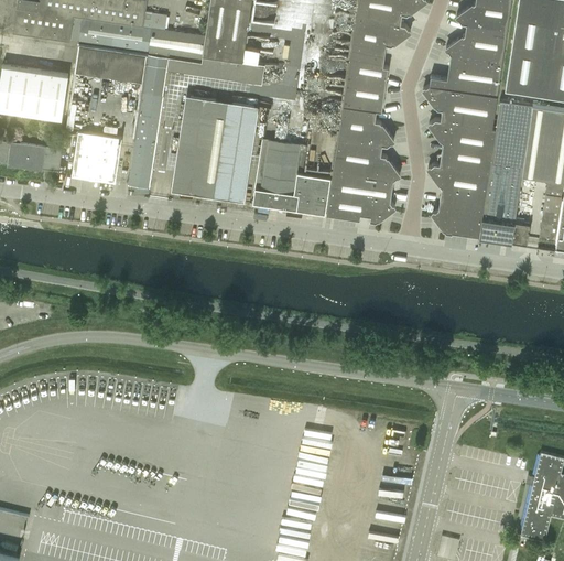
[(78,45),(148,55),(169,58),(199,64),(201,56),(204,38),(163,32),(165,18),(151,15),(151,18),(144,17),(147,0),(17,0),(12,35),(78,45)]
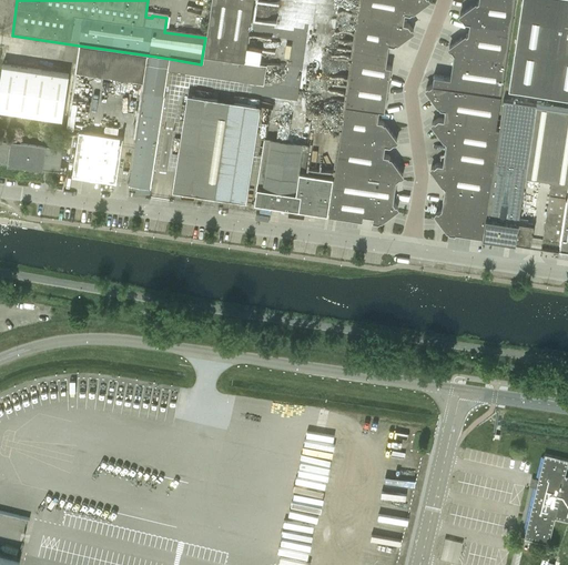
[(203,3),(203,0),(195,0),(194,17),(201,17),(202,9),(204,9),(204,4),(203,3)]
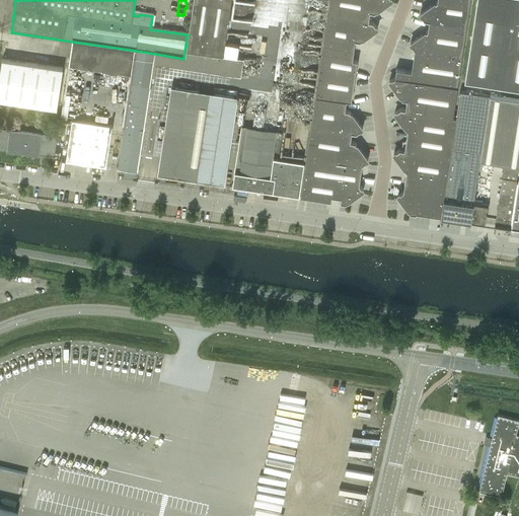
[(194,0),(189,35),(186,53),(223,58),(232,0),(231,0),(194,0)]
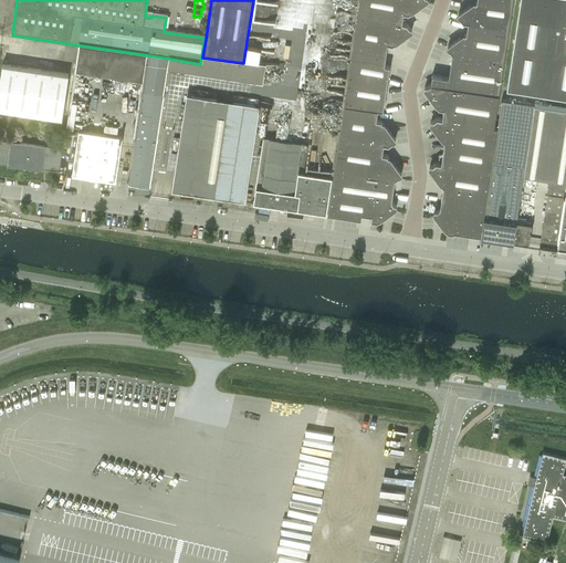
[(360,0),(357,20),(401,27),(404,16),(408,17),(428,2),(426,0),(360,0)]
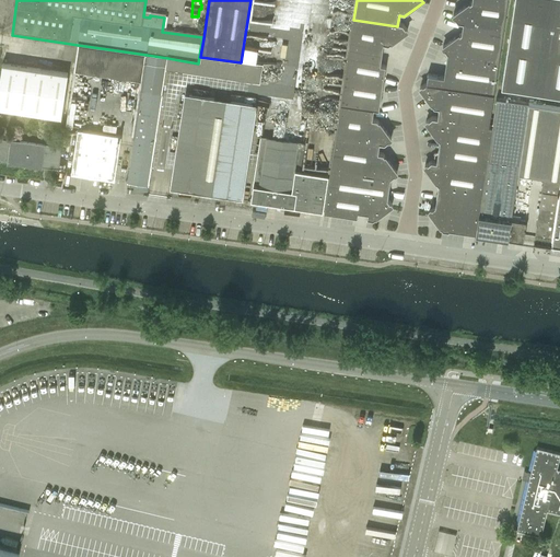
[(463,27),(502,34),(508,3),(487,0),(471,0),(471,4),(453,18),(458,24),(463,25),(463,27)]
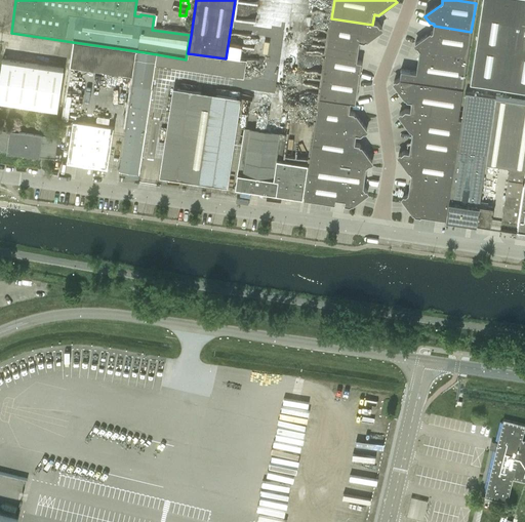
[(524,178),(517,233),(524,234),(524,0),(482,0),(469,85),(524,93),(524,178)]
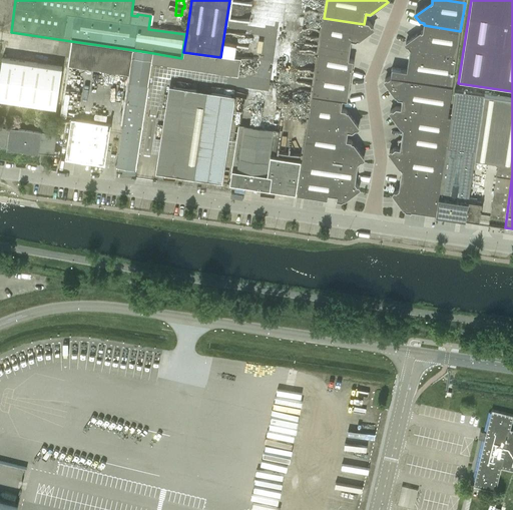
[(324,18),(320,50),(350,54),(351,43),(356,43),(373,30),(369,24),(364,24),(324,18)]
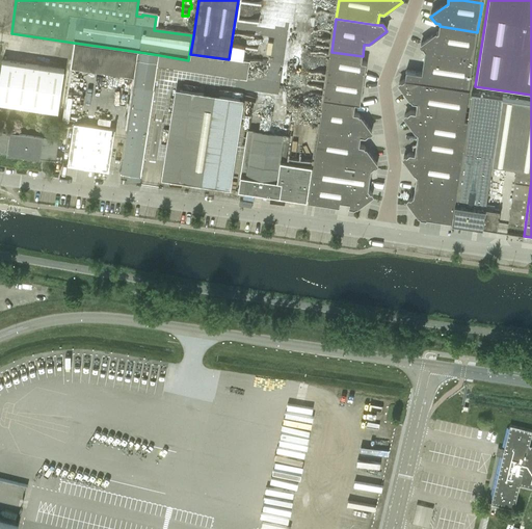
[(425,54),(473,61),(477,32),(440,26),(439,34),(421,47),(425,53),(425,54)]
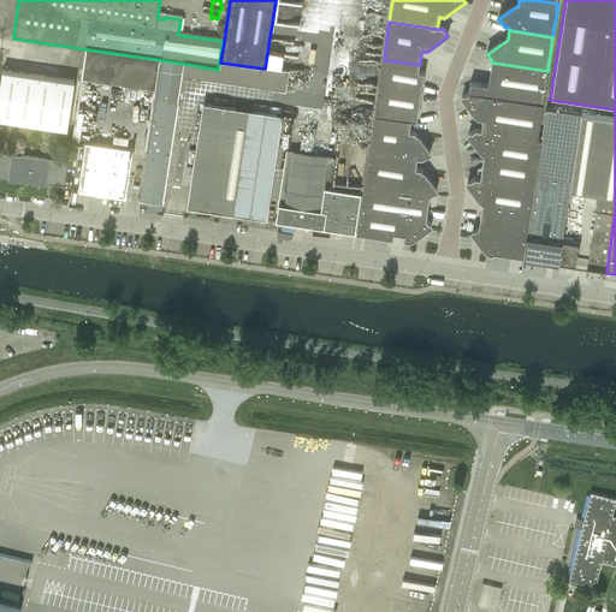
[(147,156),(140,203),(140,205),(163,207),(164,196),(177,107),(182,78),(183,73),(184,64),(161,60),(147,156)]
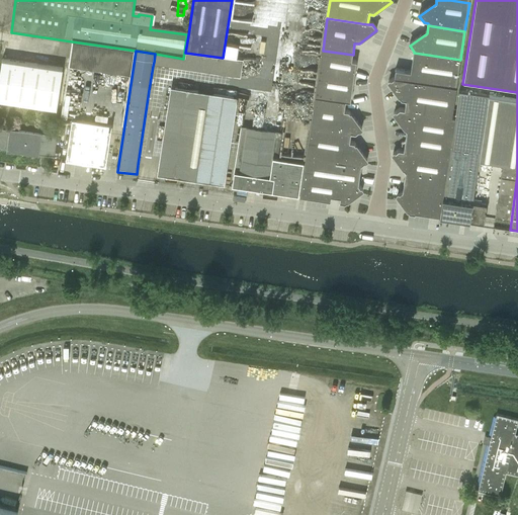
[(323,51),(315,98),(345,103),(350,104),(356,63),(352,63),(353,55),(323,51)]
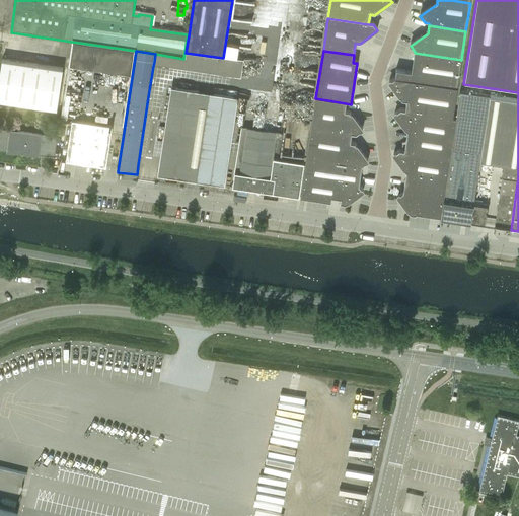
[(395,79),(457,89),(461,60),(415,53),(412,74),(396,71),(395,79)]
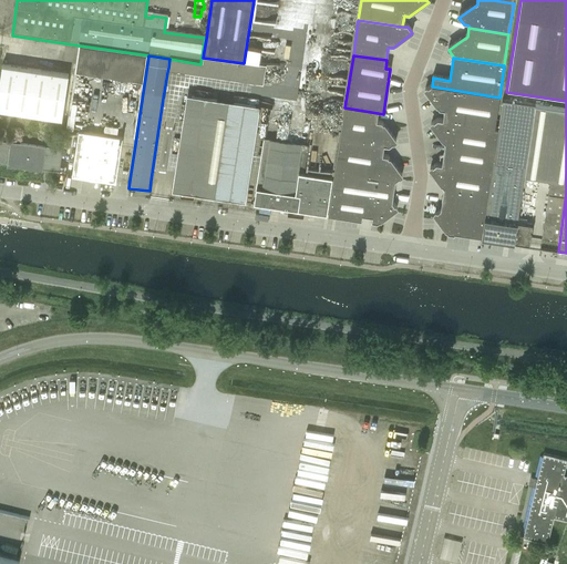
[(0,82),(0,112),(62,122),(69,78),(2,68),(0,82)]
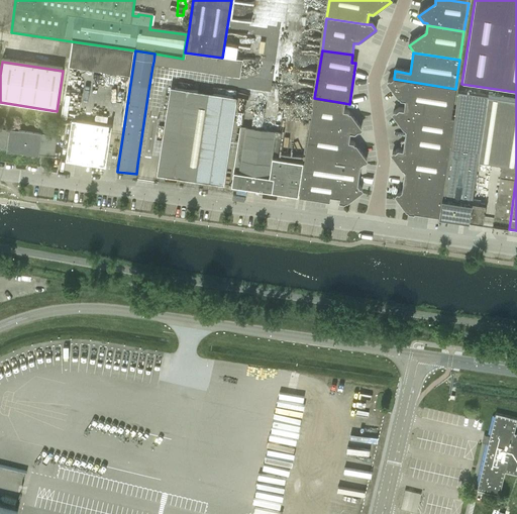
[(404,111),(450,118),(455,89),(394,79),(388,84),(401,101),(405,102),(404,111)]
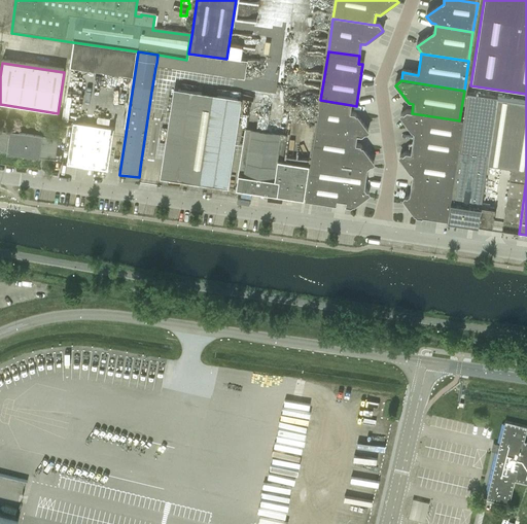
[(240,100),(172,91),(160,179),(227,188),(240,100)]
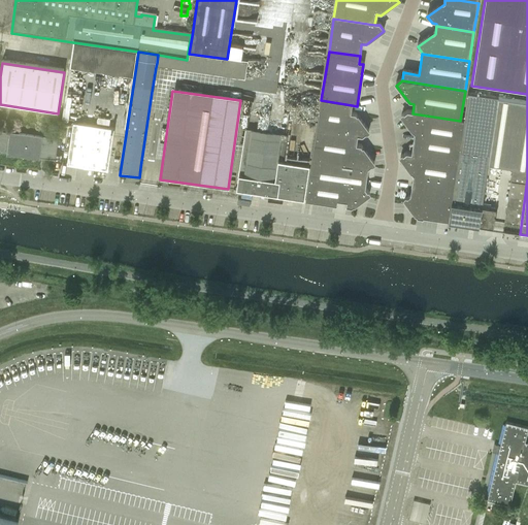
[(457,162),(467,96),(463,122),(460,121),(413,113),(407,112),(401,118),(415,135),(411,155),(457,162)]
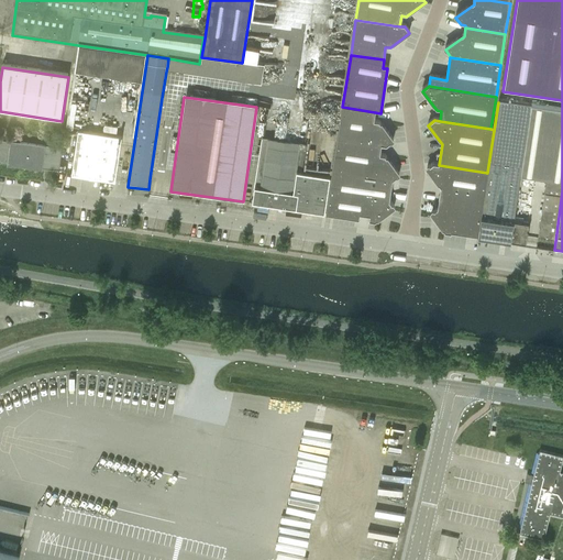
[(477,239),(509,243),(532,107),(498,102),(487,173),(483,207),(477,239)]
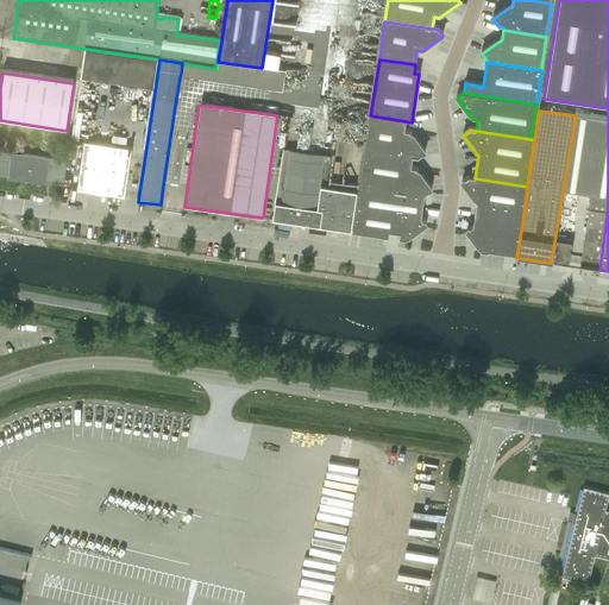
[(370,115),(365,151),(413,158),(418,159),(426,153),(410,133),(405,132),(406,121),(370,115)]
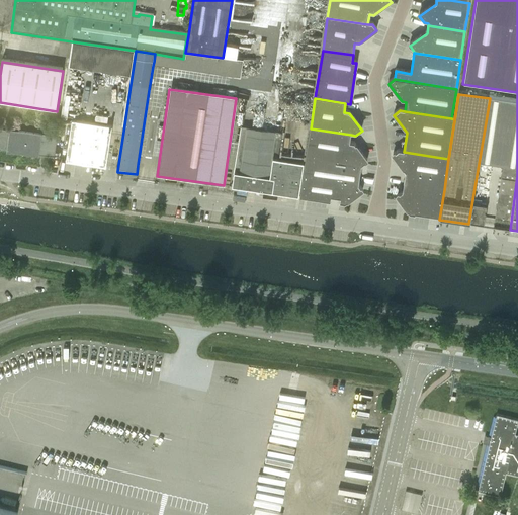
[(517,102),(490,98),(468,224),(484,226),(487,206),(481,205),(481,208),(472,206),(478,175),(486,177),(488,165),(503,167),(494,228),(497,228),(509,234),(508,236),(509,236),(510,230),(517,176),(517,102)]
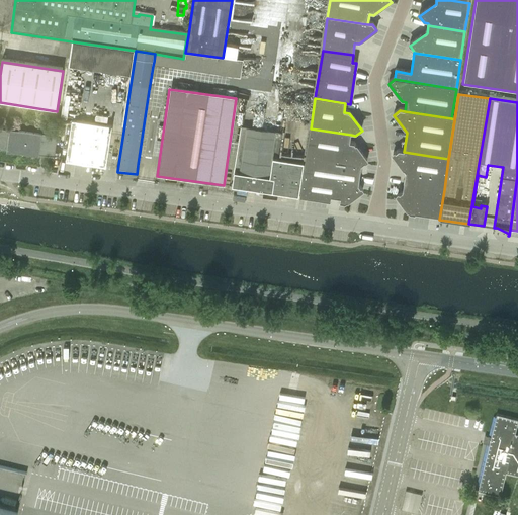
[(72,122),(66,163),(75,165),(96,168),(105,169),(111,129),(101,127),(82,124),(72,122)]
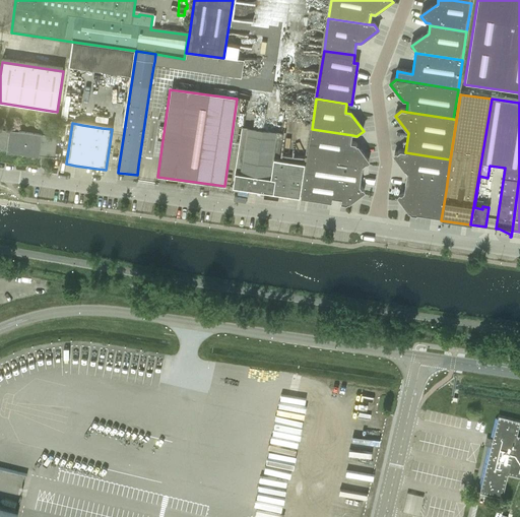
[(312,129),(307,159),(363,168),(369,163),(355,145),(350,144),(352,135),(312,129)]
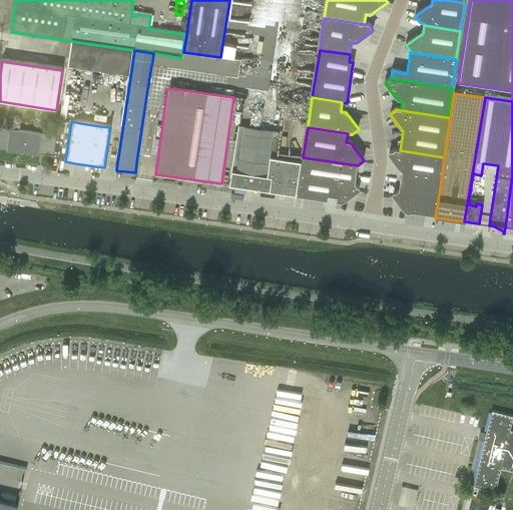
[(0,150),(6,151),(6,152),(7,152),(7,151),(37,155),(37,156),(38,156),(41,135),(0,129),(0,150)]
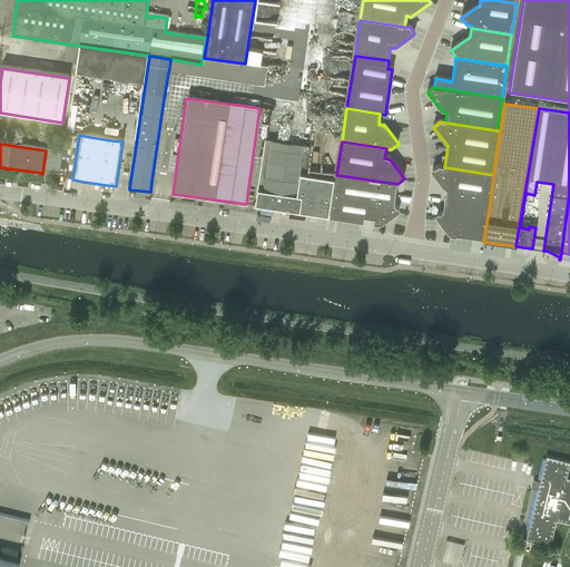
[(255,207),(300,214),(303,194),(295,193),(297,176),(298,176),(303,148),(271,144),(265,187),(258,186),(255,207)]
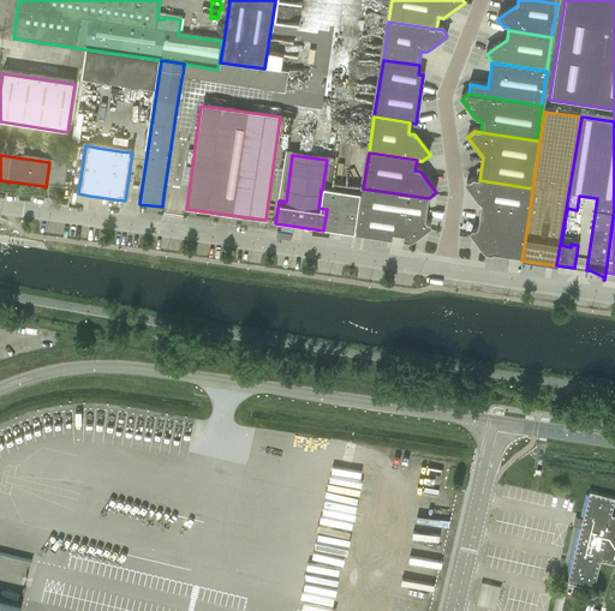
[(47,174),(46,186),(64,189),(69,156),(61,156),(60,163),(49,161),(49,162),(47,174)]
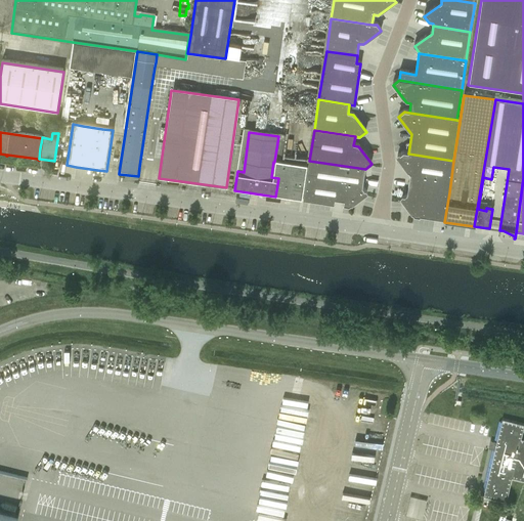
[(410,175),(408,186),(449,192),(453,161),(408,154),(403,154),(397,158),(410,175)]
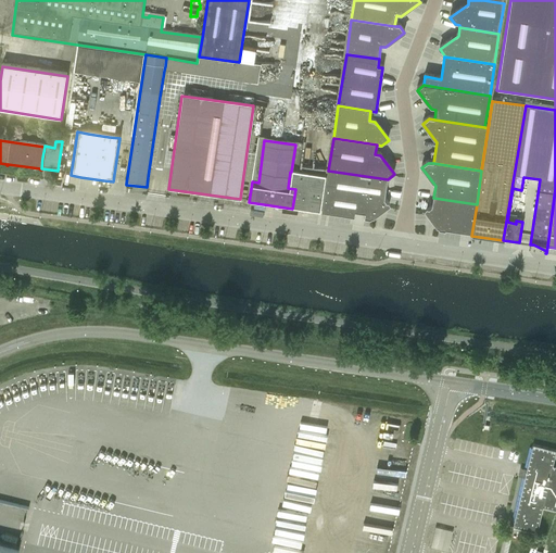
[(388,179),(328,171),(321,213),(323,213),(355,217),(355,213),(365,214),(364,220),(370,221),(389,206),(384,200),(388,179)]
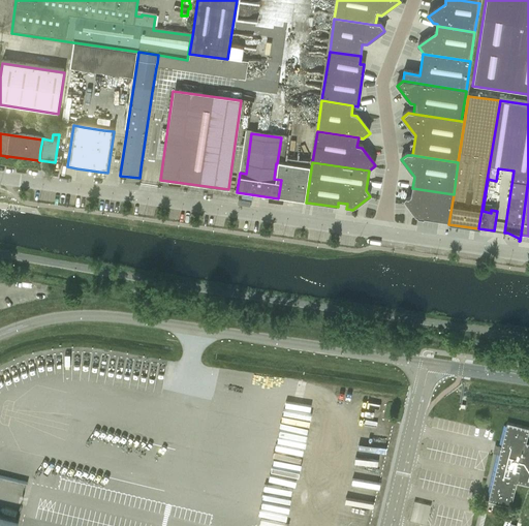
[(281,180),(278,198),(305,203),(310,168),(277,163),(276,163),(274,179),(281,180)]
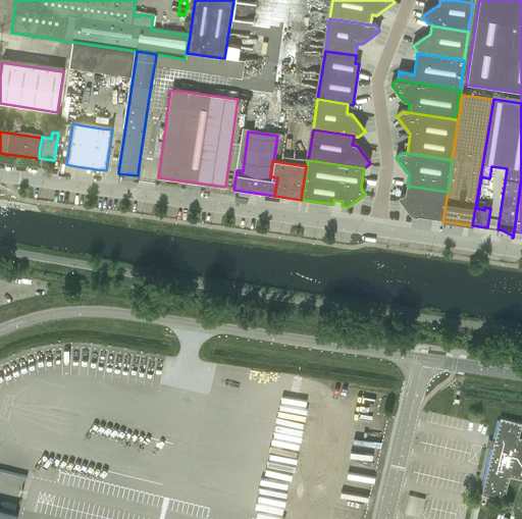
[(442,221),(448,192),(407,186),(406,195),(400,199),(413,216),(419,217),(419,216),(442,220),(442,221)]
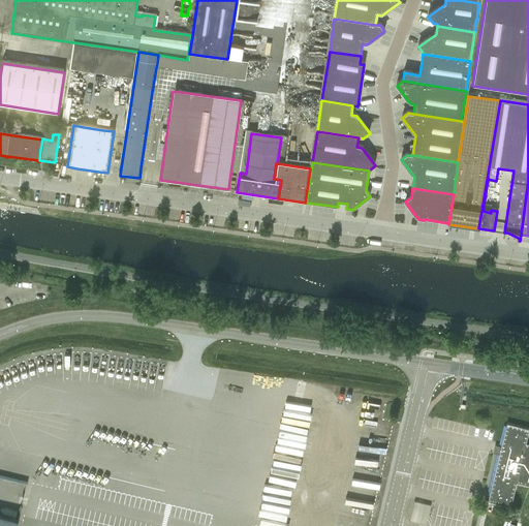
[(488,504),(510,509),(517,485),(528,488),(528,446),(526,445),(528,434),(528,431),(507,426),(488,504)]
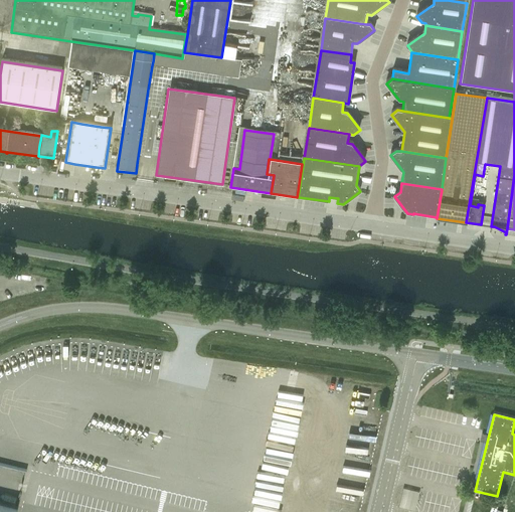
[(414,511),(417,494),(401,490),(398,508),(410,511),(414,511)]
